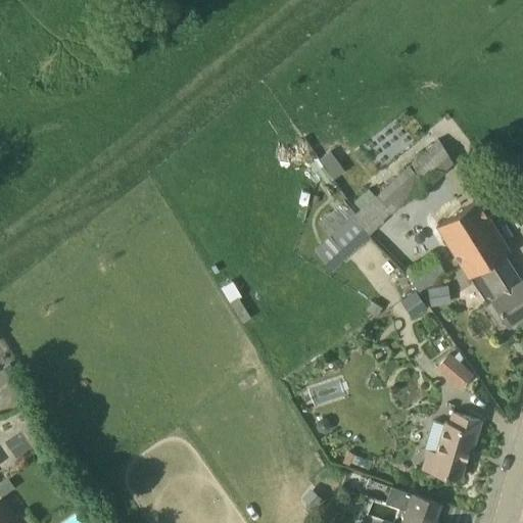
[(315,249),(333,269),(452,162),(436,140),(354,214),(344,201),(318,224),(329,236),(315,249)]
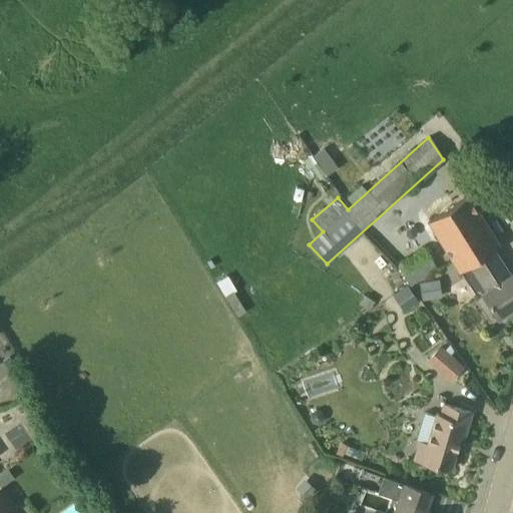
[(321,165),(328,175),(339,167),(332,157),(321,165)]
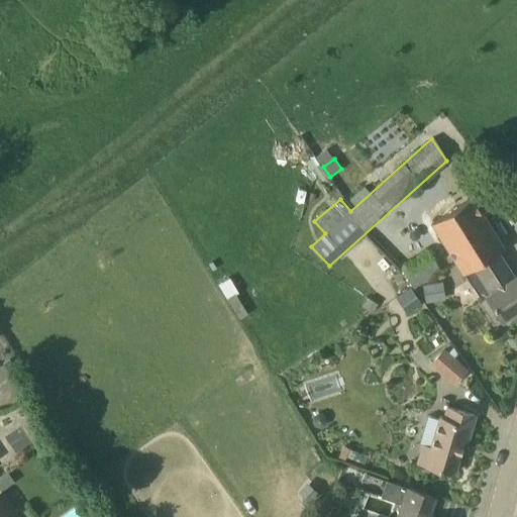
[(481,299),(486,295),(501,319),(516,308),(516,277),(516,276),(514,278),(498,252),(505,247),(472,197),(430,224),(463,275),(466,275),(481,299)]
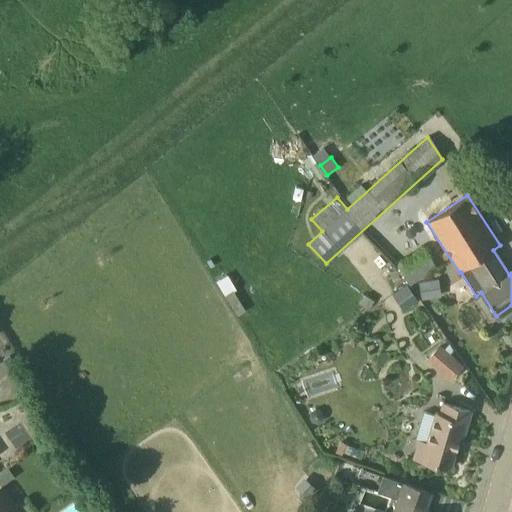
[(423,247),(396,265),(409,285),(438,269),(423,247)]
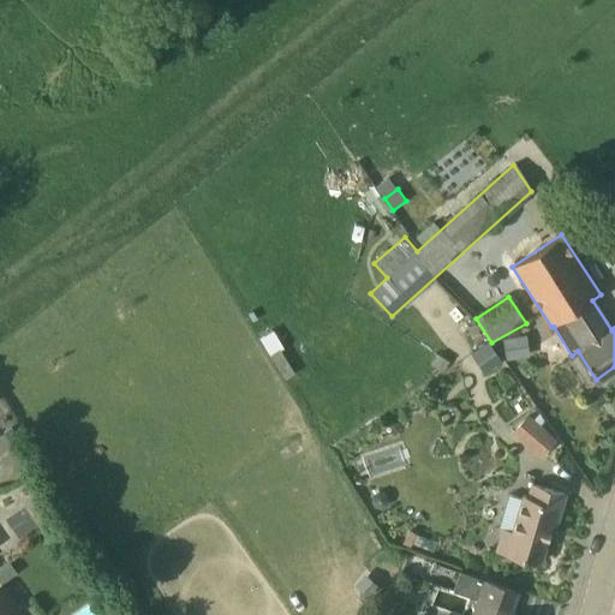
[(526,334),(503,338),(507,360),(530,357),(526,334)]
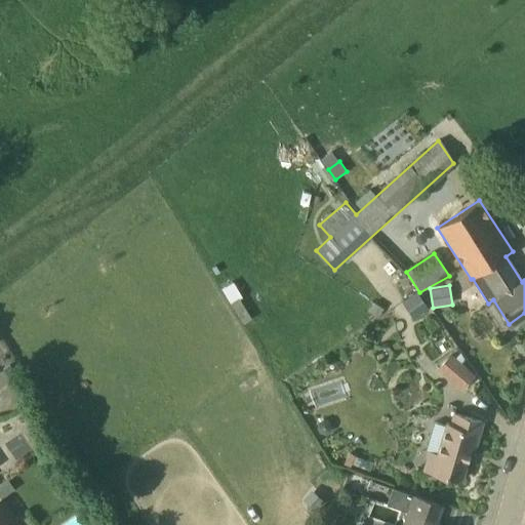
[(428,310),(416,293),(402,301),(413,319),(428,310)]
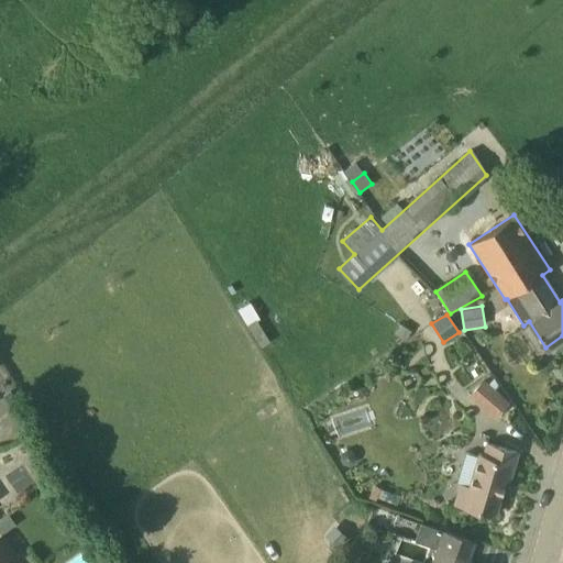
[(483,379),(468,396),(494,419),(510,403),(483,379)]
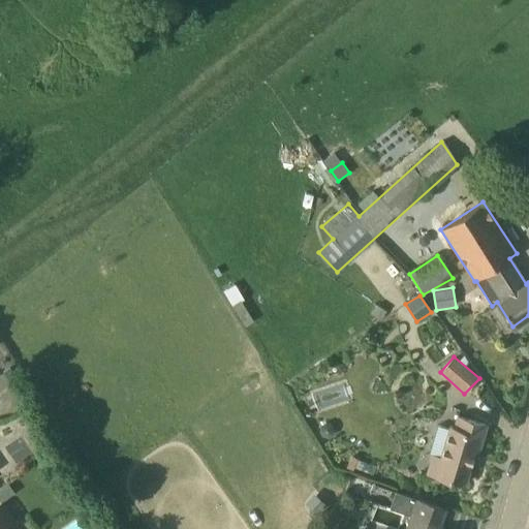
[(10,384),(18,379),(9,368),(2,373),(10,384)]
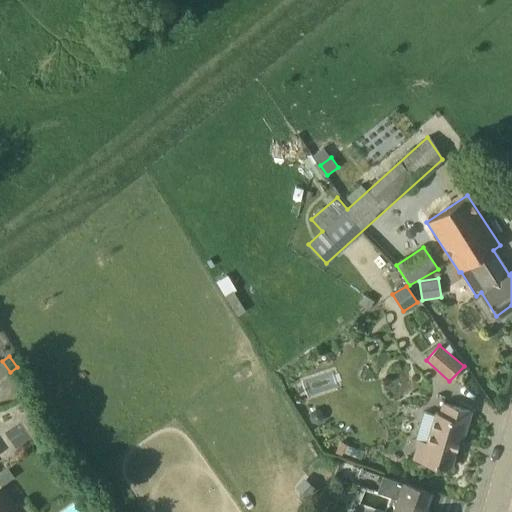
[(427,443),(419,441),(414,458),(449,469),(455,448),(456,449),(458,442),(457,442),(459,435),(463,436),(470,411),(443,403),(440,414),(435,413),(427,443)]
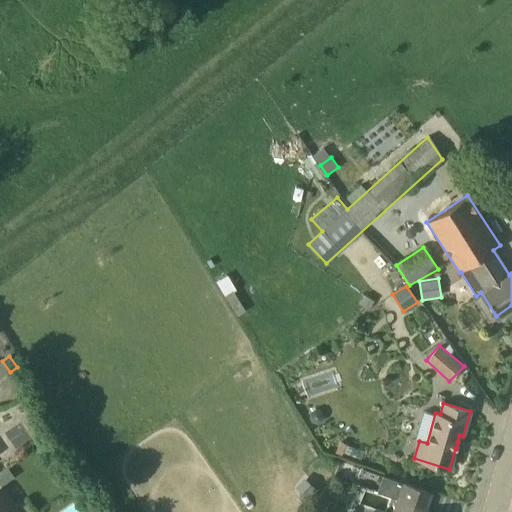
[(8,469),(0,474),(0,486),(1,485),(13,477),(8,469)]
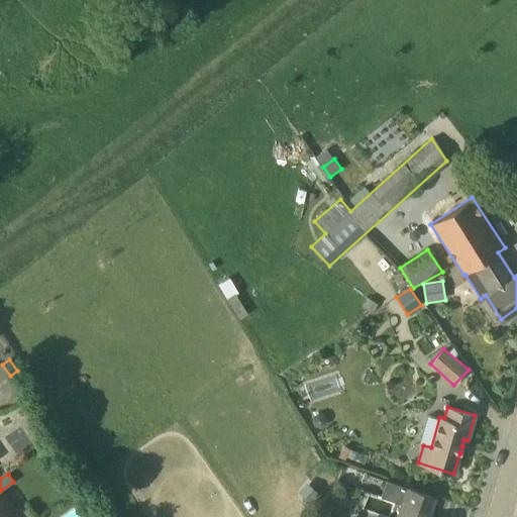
[(405,486),(405,487),(386,481),(381,497),(399,503),(394,516),(429,516),(436,497),(405,486)]
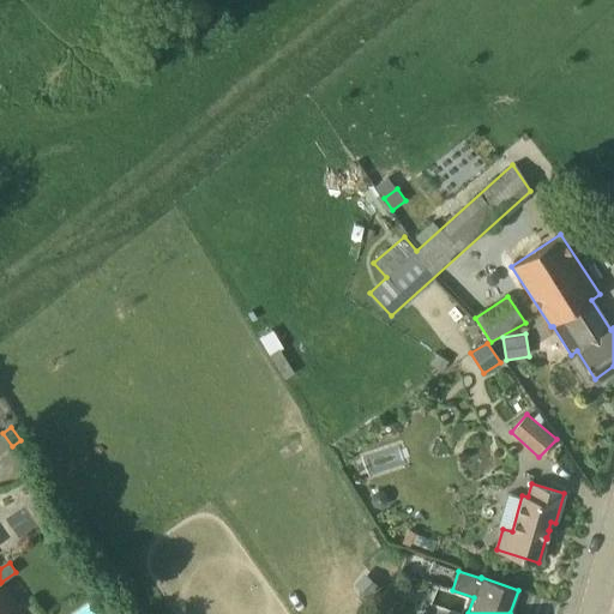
[(19,606),(1,582),(0,583),(0,613),(11,613),(19,606)]
